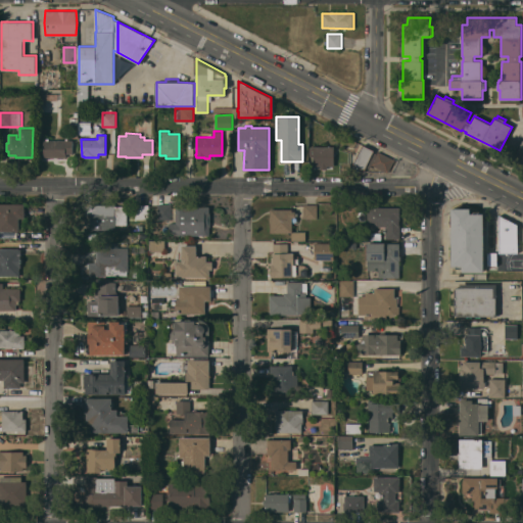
[(46,140),(46,138),(49,138),(49,140),(73,140),(73,153),(65,153),(65,157),(43,157),(43,140),(46,140)]
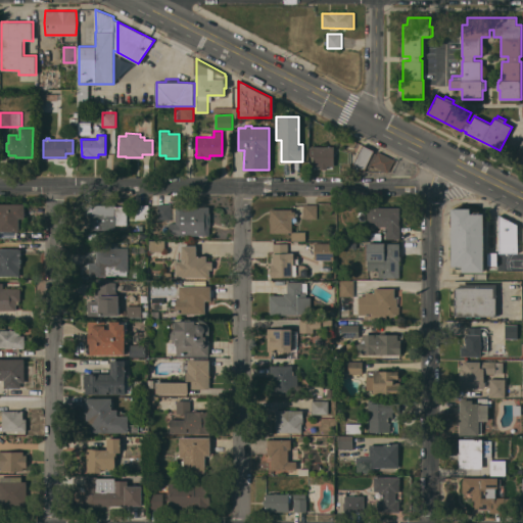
[(522,162),(514,158),(522,140),(522,162)]
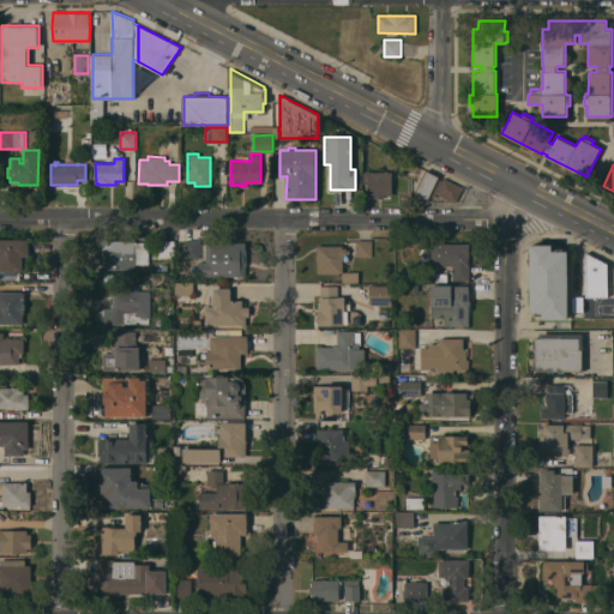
[(437,193),(434,198),(429,196),(428,200),(414,193),(426,170),(439,176),(438,179),(441,180),(444,178),(463,187),(455,203),(451,202),(437,193)]
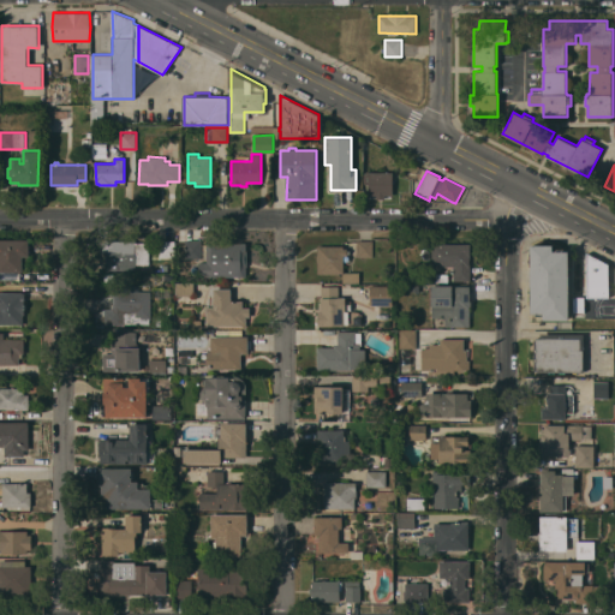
[(366,172),(393,172),(393,195),(384,195),(384,198),(377,198),(377,195),(368,196),(368,184),(366,184),(364,184),(364,172),(366,172)]
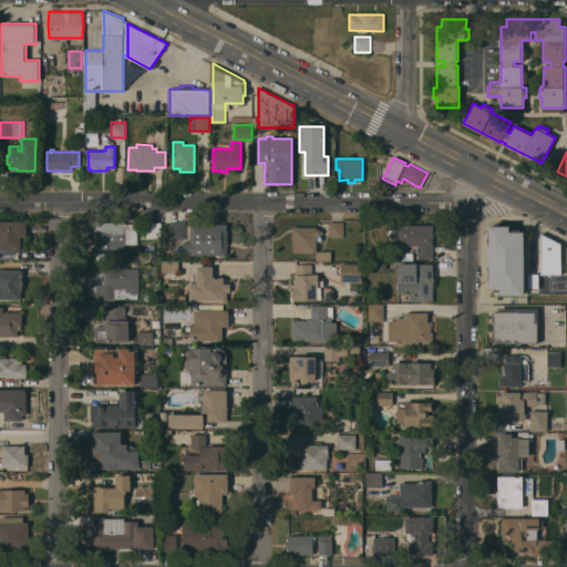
[(0,220),(27,220),(27,236),(21,236),(21,249),(0,249),(0,220)]
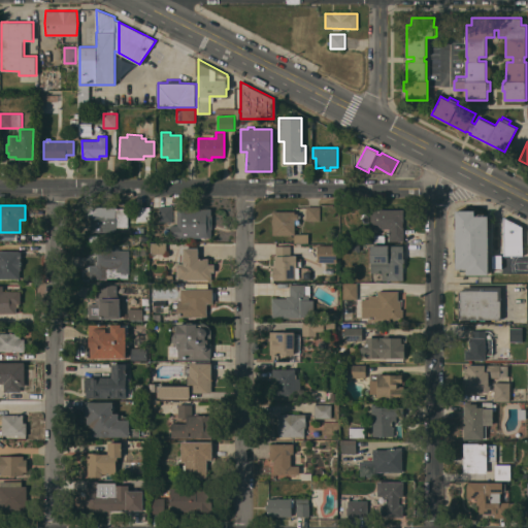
[(116,227),(116,219),(112,219),(112,232),(94,233),(94,227),(91,227),(91,206),(116,206),(117,209),(128,209),(128,227),(116,227)]
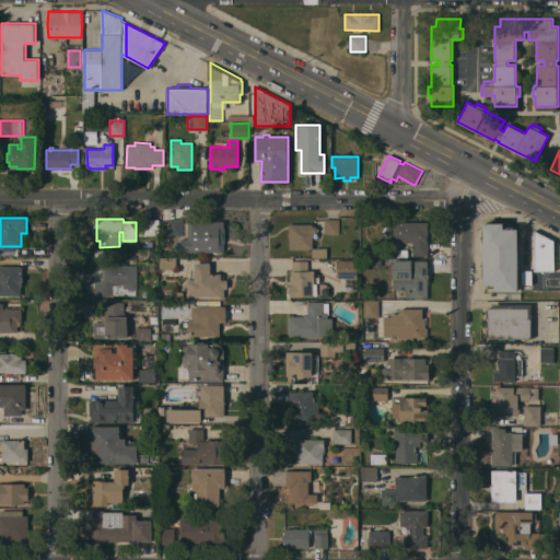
[(160,219),(159,234),(146,234),(147,219),(160,219)]
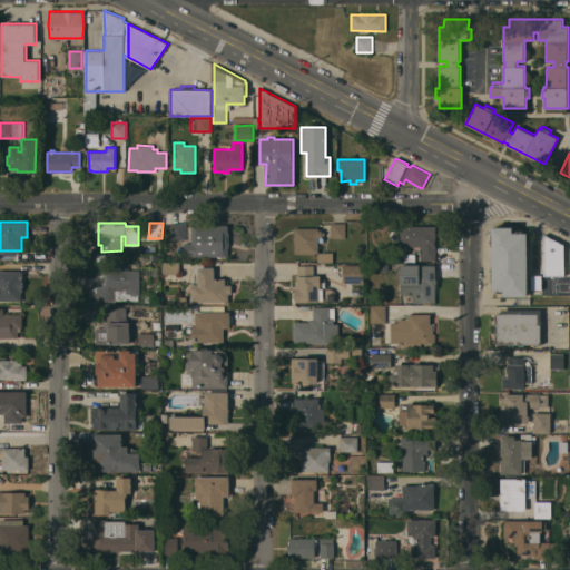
[(187,223),(187,239),(172,239),(172,223),(187,223)]
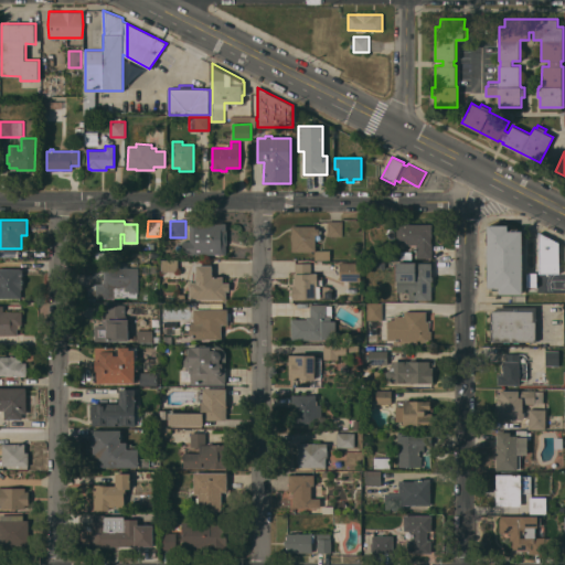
[(329,221),(343,221),(342,236),(328,236),(329,221)]
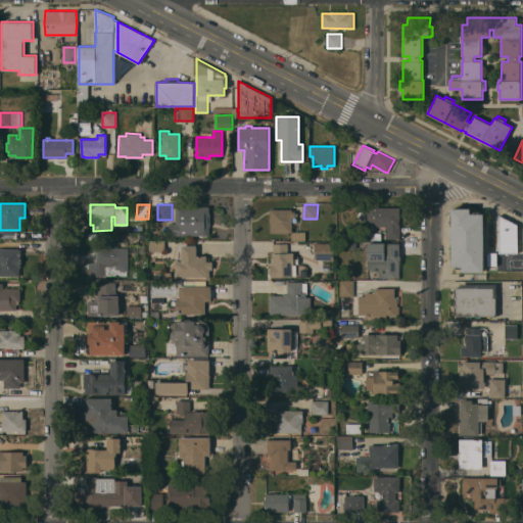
[(209,214),(210,214),(210,227),(209,227),(209,235),(170,235),(170,223),(177,223),(177,206),(209,206),(209,214)]
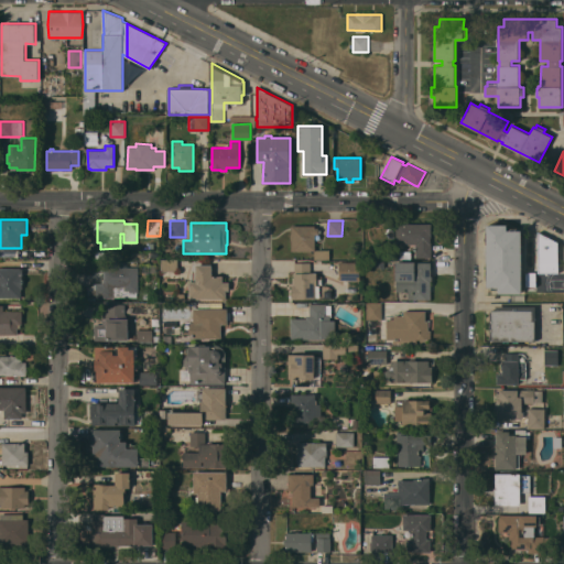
[(431,223),(431,258),(415,258),(415,243),(396,243),(396,223),(431,223)]
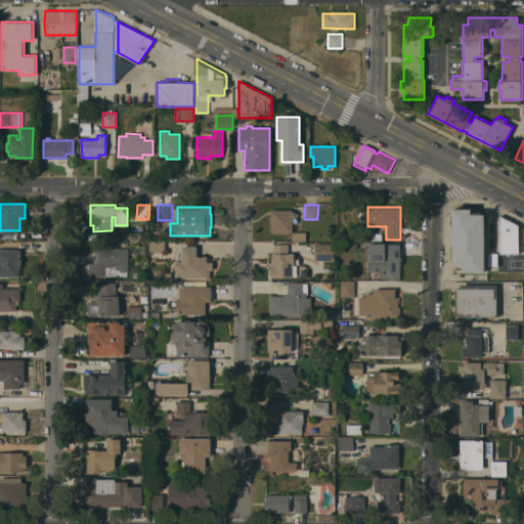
[(472,208),(472,213),(484,213),(485,271),(463,271),(463,266),(451,266),(452,208),(456,208),(472,208)]
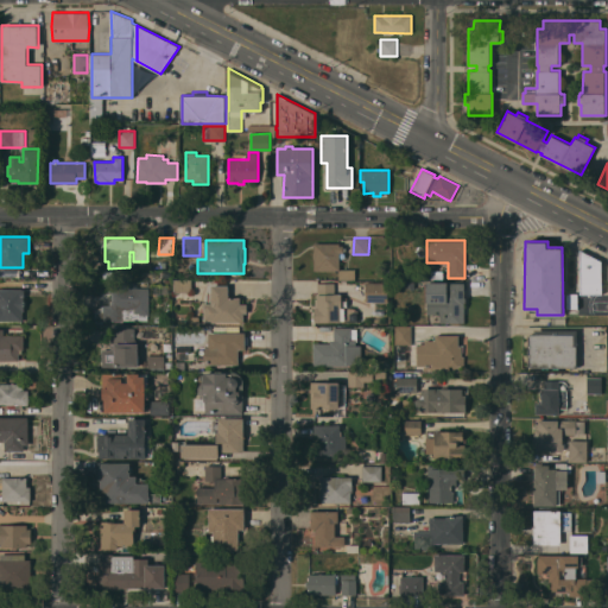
[(315,242),(340,244),(340,245),(343,245),(343,247),(347,247),(347,249),(343,249),(343,252),(340,252),(340,268),(355,268),(355,279),(339,279),(339,270),(314,270),(315,242)]
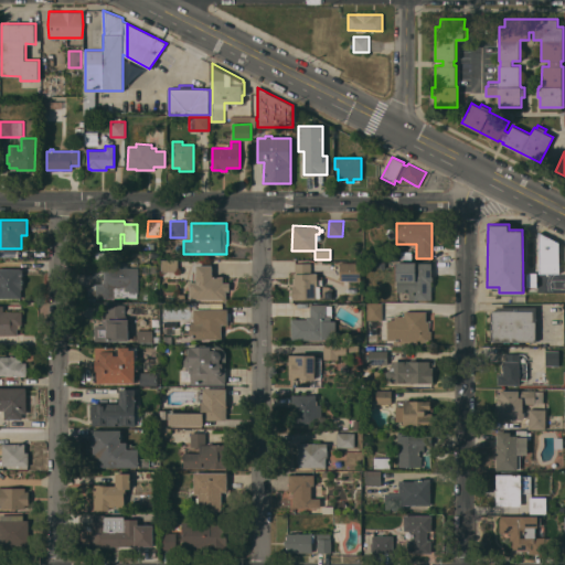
[(558,242),(560,273),(539,273),(539,232),(558,242)]
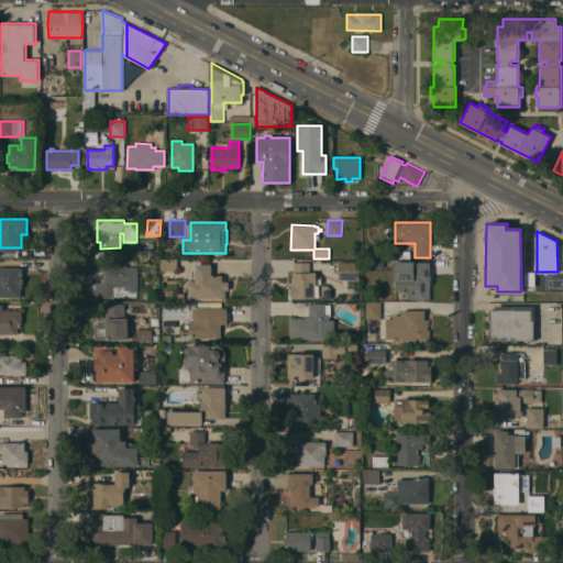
[(409,261),(430,261),(430,275),(431,275),(431,279),(430,279),(430,298),(407,298),(407,289),(396,289),(396,278),(392,278),(392,262),(395,262),(395,261),(398,261),(398,250),(410,250),(409,261)]
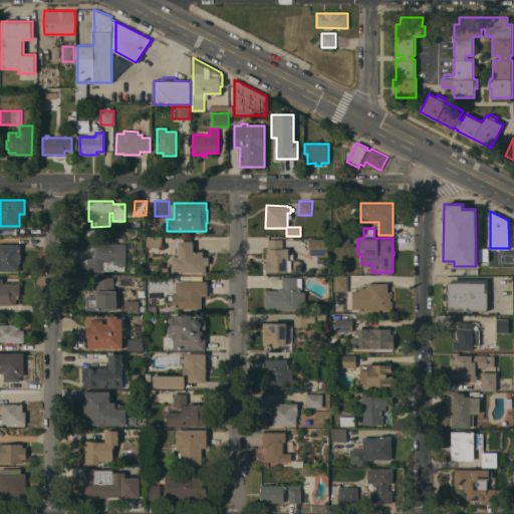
[(147,247),(148,237),(163,237),(163,247),(147,247)]
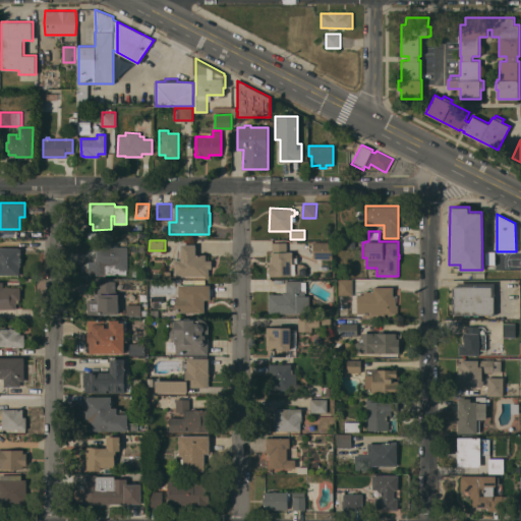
[(313,241),(333,242),(333,258),(313,258),(313,241)]
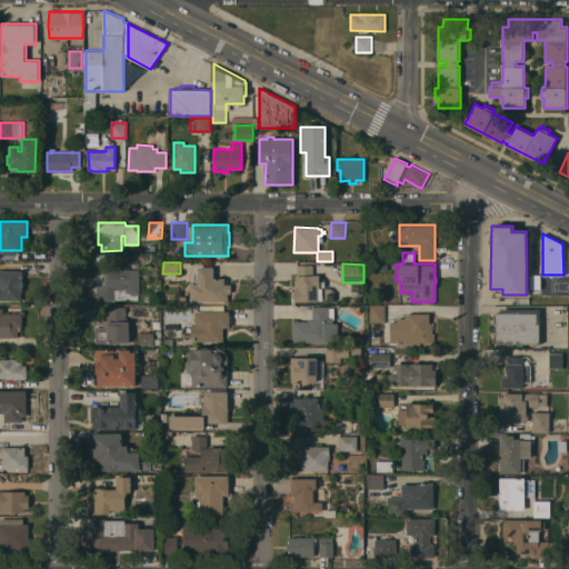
[(313,265),(313,275),(320,275),(320,288),(319,288),(319,301),(297,301),(297,265),(313,265)]
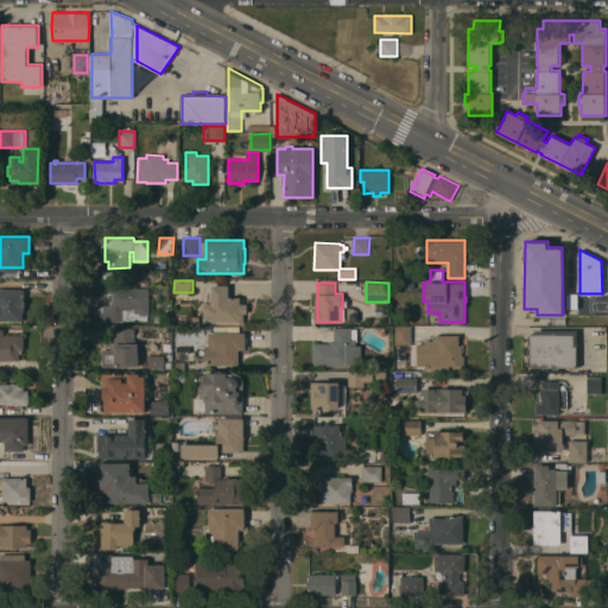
[(228,285),(228,297),(240,297),(240,304),(247,304),(247,312),(244,312),(244,325),(242,325),(239,322),(211,322),(207,322),(207,320),(204,320),(204,303),(211,303),(211,285),(228,285)]
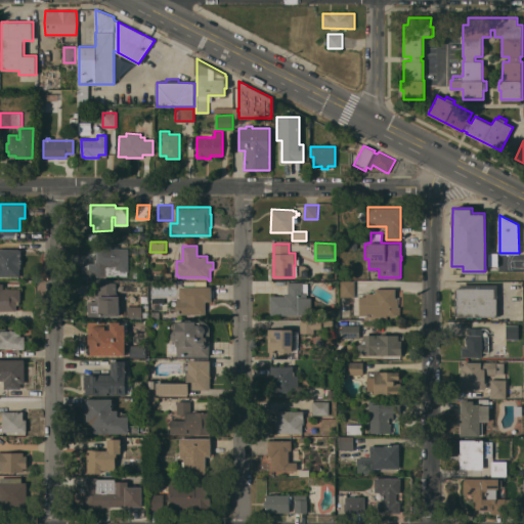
[(96,247),(129,248),(128,271),(116,270),(116,266),(104,265),(104,267),(115,267),(115,270),(104,270),(104,276),(89,276),(89,278),(81,278),(81,266),(88,262),(89,267),(93,262),(94,262),(94,260),(96,260),(96,247)]
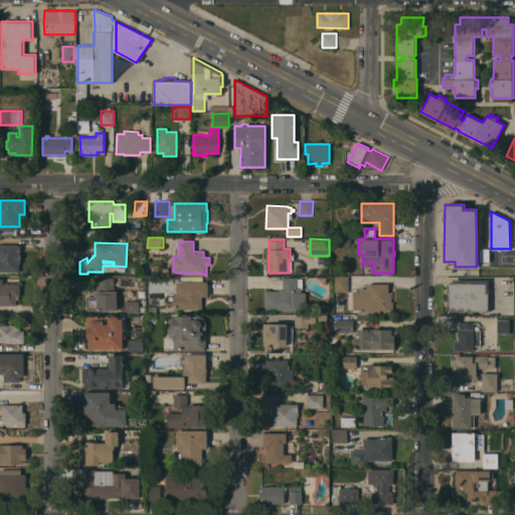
[(0,272),(0,244),(20,244),(20,264),(19,264),(19,272),(0,272)]
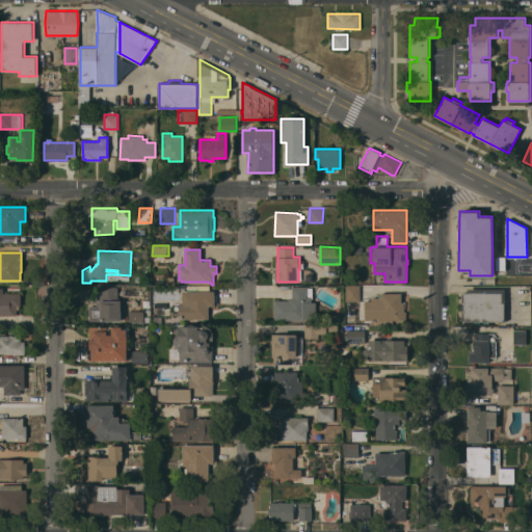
[(505,256),(505,269),(497,270),(497,257),(505,256)]
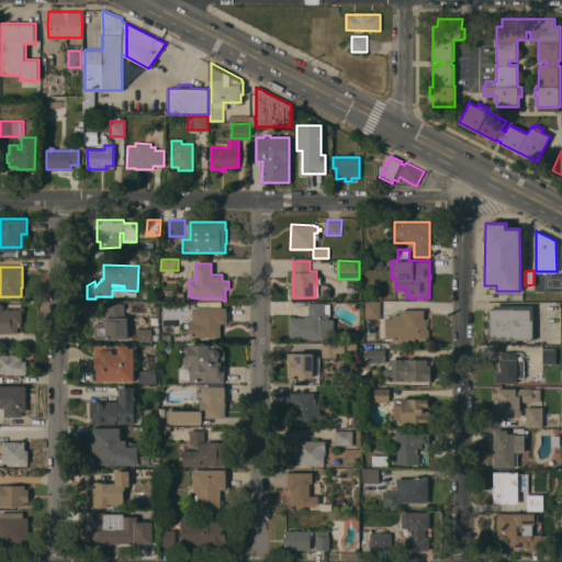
[(127,317),(127,328),(128,328),(128,337),(107,337),(107,338),(93,338),(93,323),(101,323),(102,308),(105,308),(105,302),(124,302),(124,316),(127,317)]
